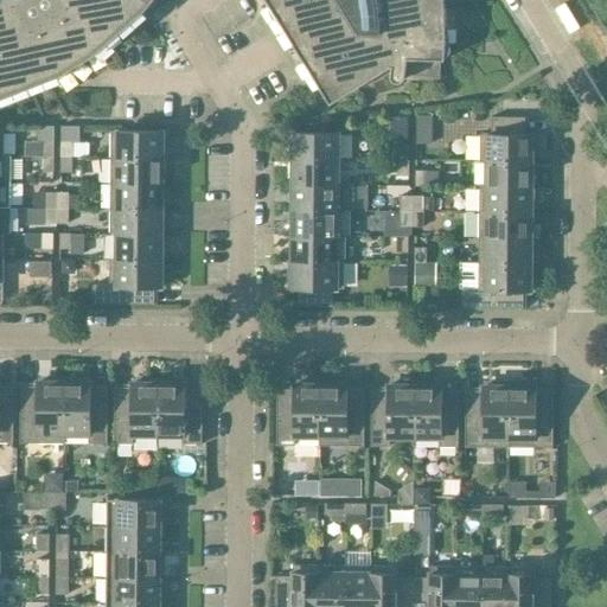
[(0,0),(0,96),(26,87),(27,87),(31,87),(31,84),(44,80),(58,74),(59,75),(96,52),(95,51),(117,32),(119,32),(121,30),(120,30),(142,10),(144,11),(151,0),(0,0)]
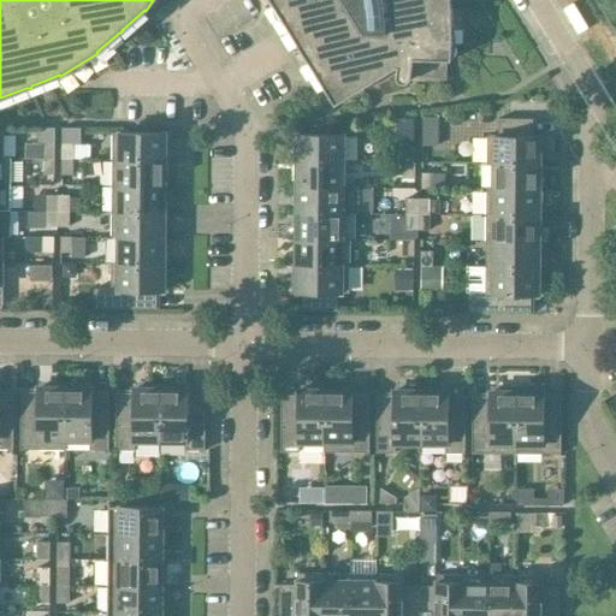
[(270,0),(317,75),(335,105),(373,81),(380,76),(379,75),(395,65),(397,65),(396,75),(396,77),(397,78),(397,80),(400,82),(401,83),(402,83),(404,83),(407,83),(407,82),(409,81),(410,77),(410,75),(446,80),(446,66),(446,59),(450,60),(450,59),(452,42),(451,6),(450,0),(270,0)]
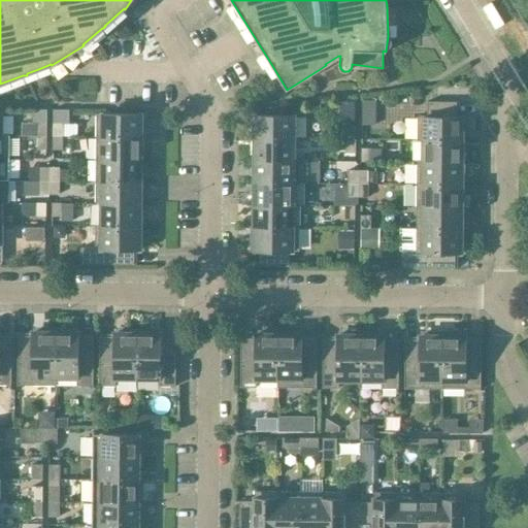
[(361,125),(375,125),(375,98),(362,98),(361,125)]
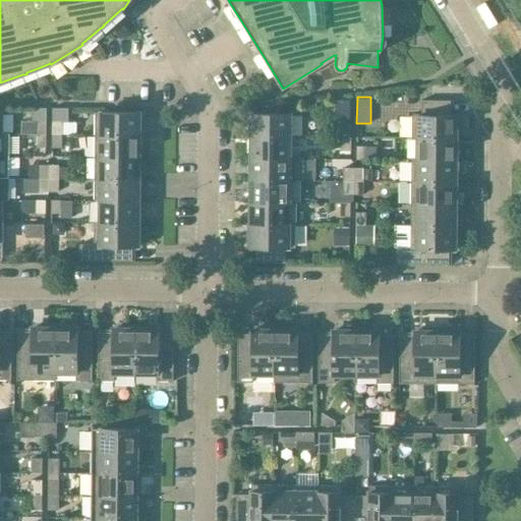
[(350,100),(335,100),(335,119),(350,119),(350,100)]
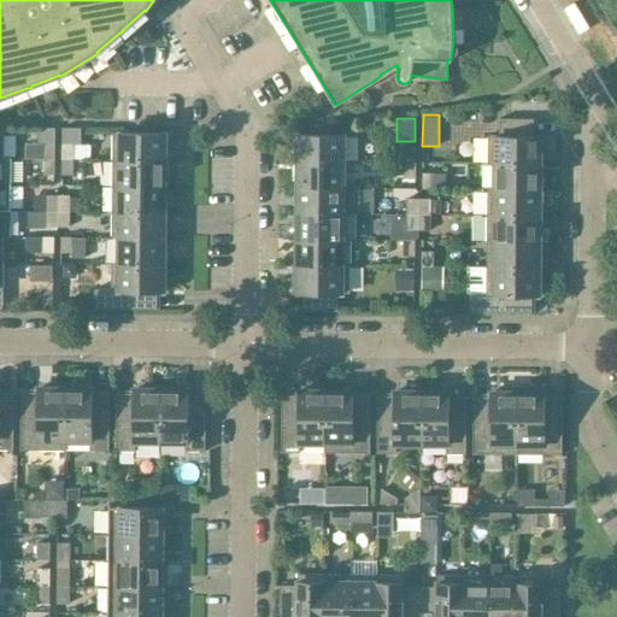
[(487,136),(487,163),(540,164),(540,154),(542,154),(544,136),(533,136),(533,119),(499,118),(499,136),(487,136)]
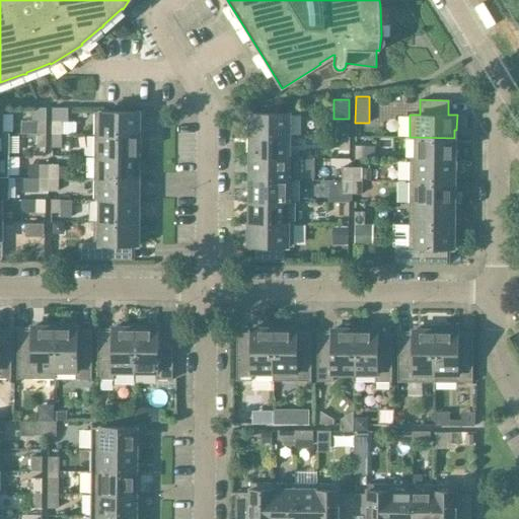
[(33,116),(31,116),(31,121),(33,121),(36,121),(36,134),(46,134),(46,121),(47,107),(33,107),(33,116)]
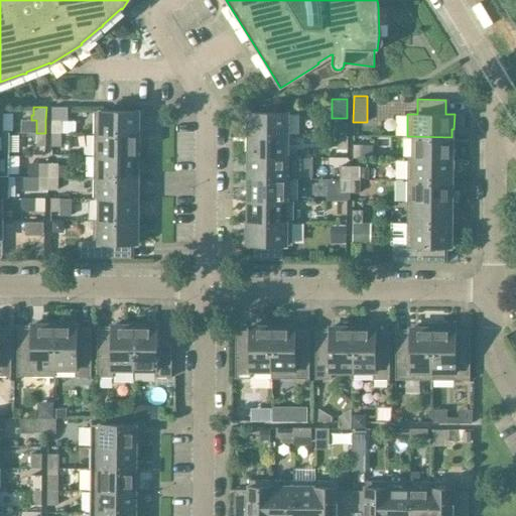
[(93,111),(93,134),(137,134),(137,126),(140,126),(140,112),(93,111)]
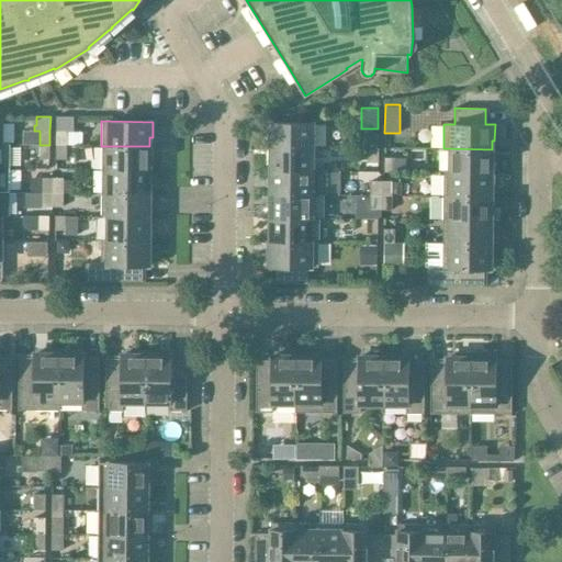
[(271,138),(270,147),(312,147),(313,123),(268,122),(268,138),(271,138)]
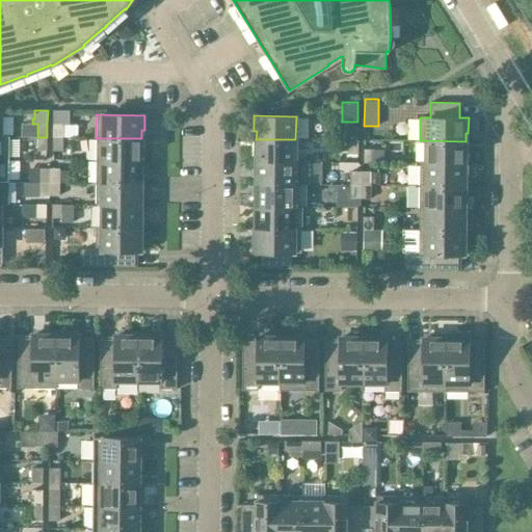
[(53,124),(53,137),(62,137),(62,124),(53,124)]
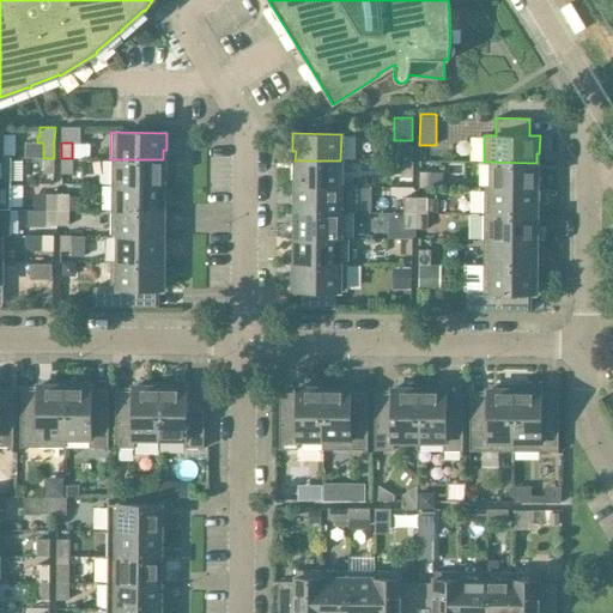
[(401,146),(401,162),(412,162),(413,146),(401,146)]
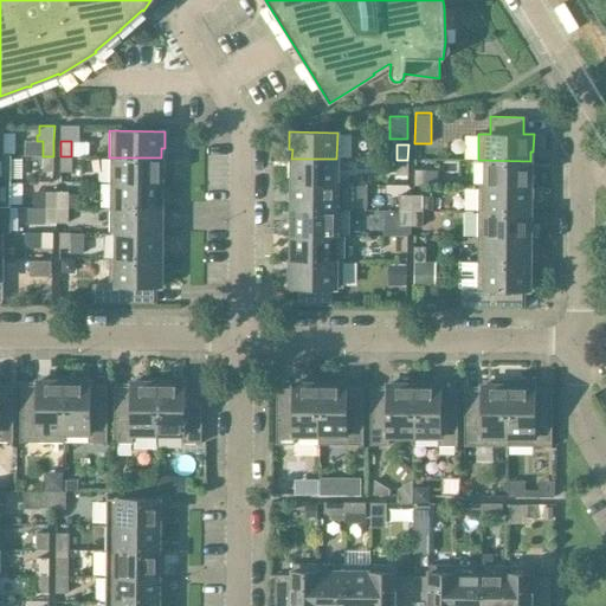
[(53,156),(43,156),(42,172),(53,172),(53,156)]
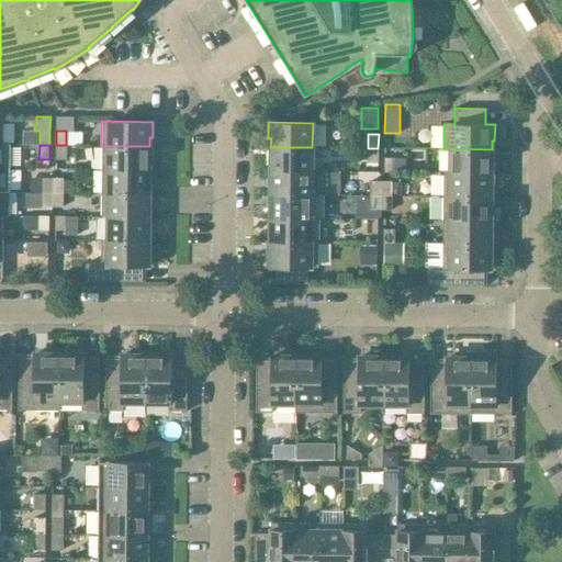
[(66,145),(56,145),(55,159),(66,159),(66,145)]
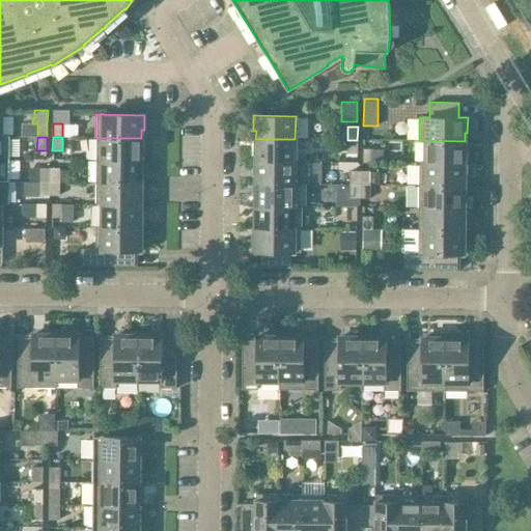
[(95,138),(95,160),(141,161),(141,138),(95,138)]
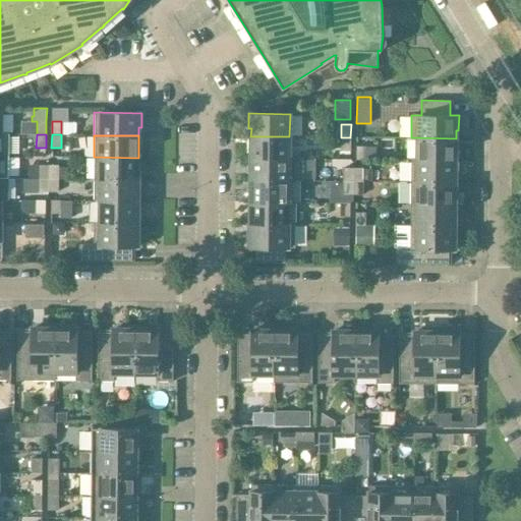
[(289,136),(250,136),(250,158),(289,159),(289,136)]
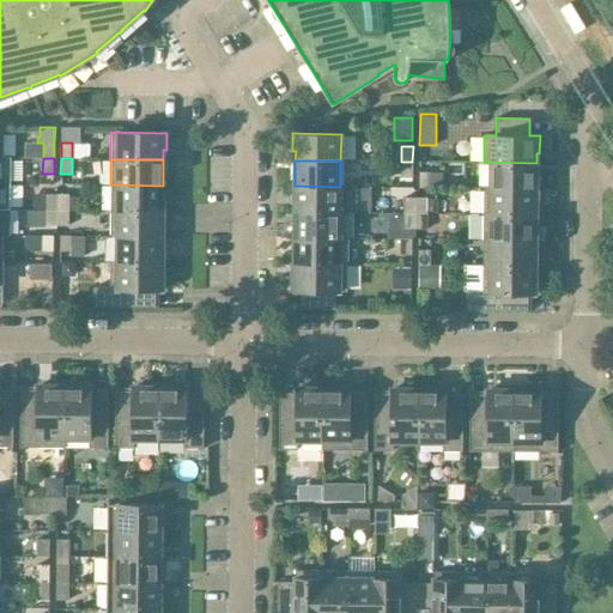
[(412,162),(401,162),(400,177),(412,177),(412,162)]
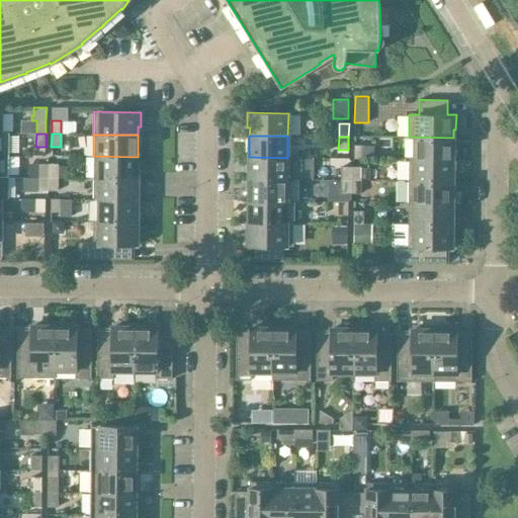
[(409,158),(409,159),(453,159),(453,138),(409,137),(409,138),(415,138),(415,158),(409,158)]
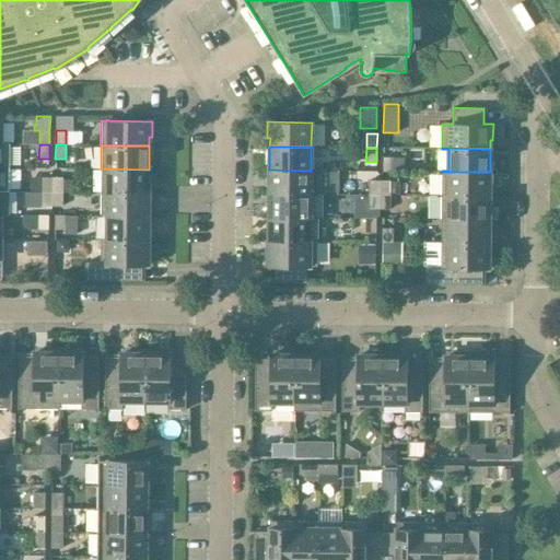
[(383,172),(394,172),(394,158),(383,158),(383,172)]
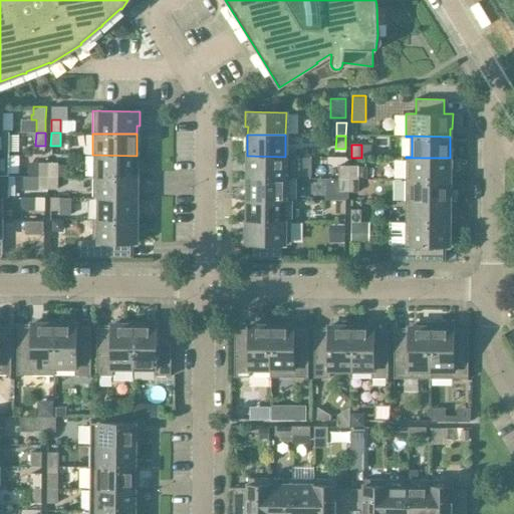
[(92,155),(92,177),(137,177),(137,156),(92,155)]
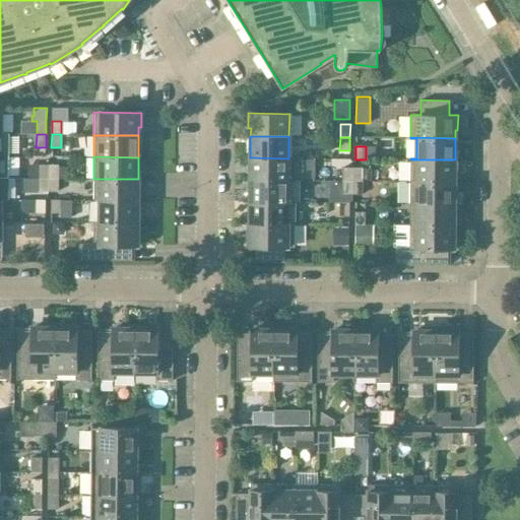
[(288,158),(250,157),(250,180),(295,181),(295,158),(288,158)]
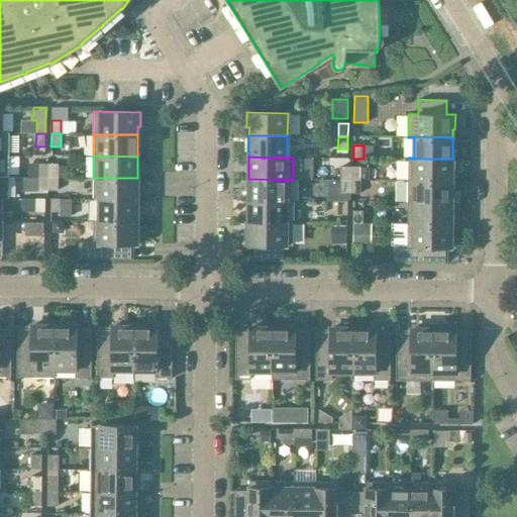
[(408,159),(408,180),(452,181),(452,159),(408,159)]
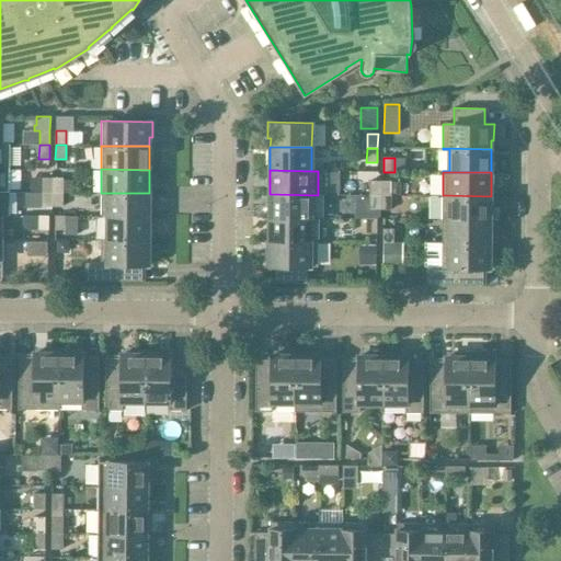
[(42,178),(31,178),(31,192),(33,192),(37,192),(42,192),(52,192),(52,178),(42,178)]
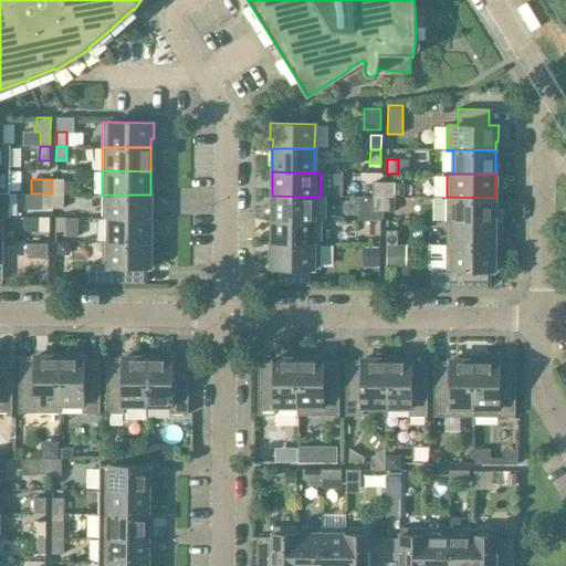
[(63,179),(52,179),(52,194),(63,194),(74,194),(74,182),(63,182),(63,179)]
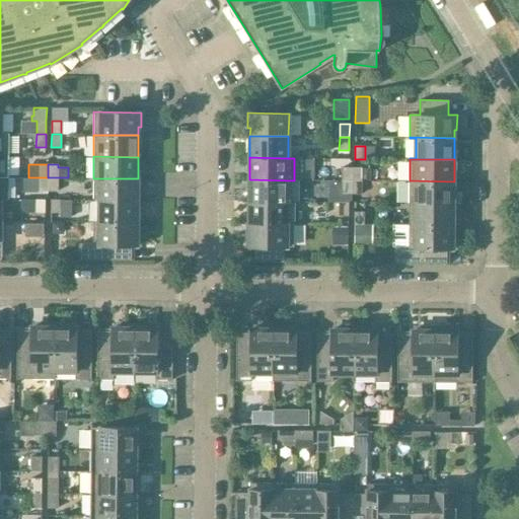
[(352,167),(342,167),(342,181),(352,181),(352,180),(352,167)]
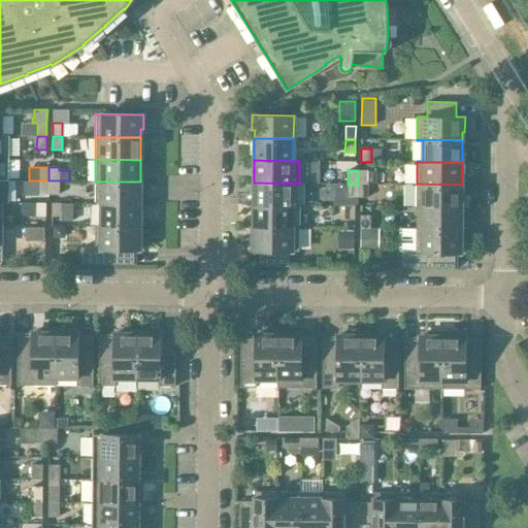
[(368,170),(358,170),(358,184),(363,184),(367,184),(377,184),(377,171),(368,171),(368,170)]
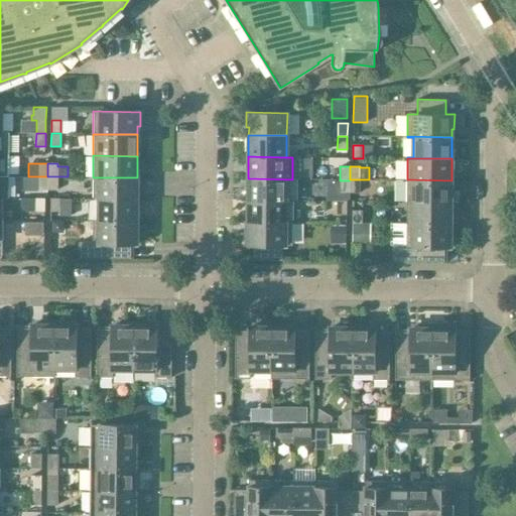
[(30,176),(30,189),(38,189),(47,189),(47,176),(38,176),(34,176),(30,176)]
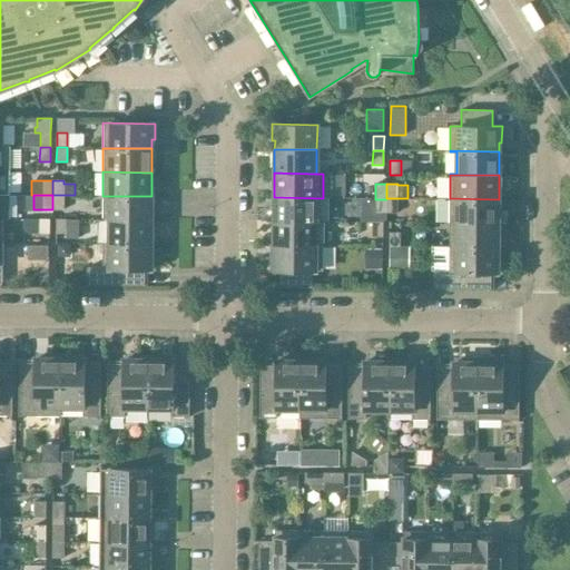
[(64,210),(64,195),(52,195),(52,209),(64,210)]
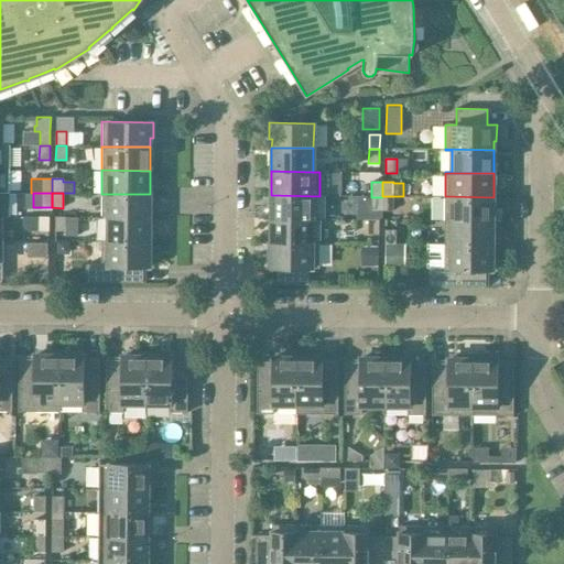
[(108,217),(150,218),(150,194),(101,194),(101,217),(108,217)]
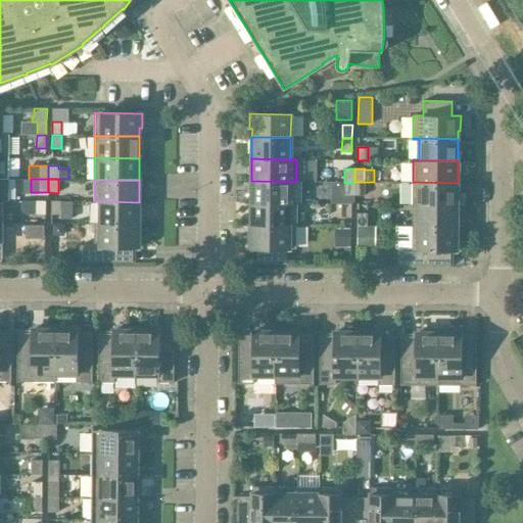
[(296,182),(251,181),(251,203),(296,203),(300,203),(300,182),(296,182)]
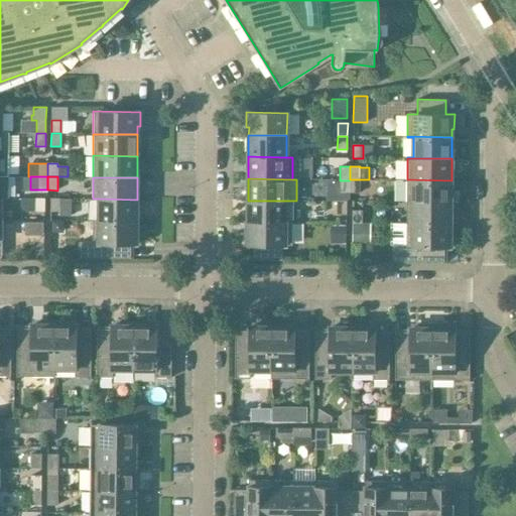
[(350,179),(350,180),(349,192),(359,192),(359,179),(350,179)]
